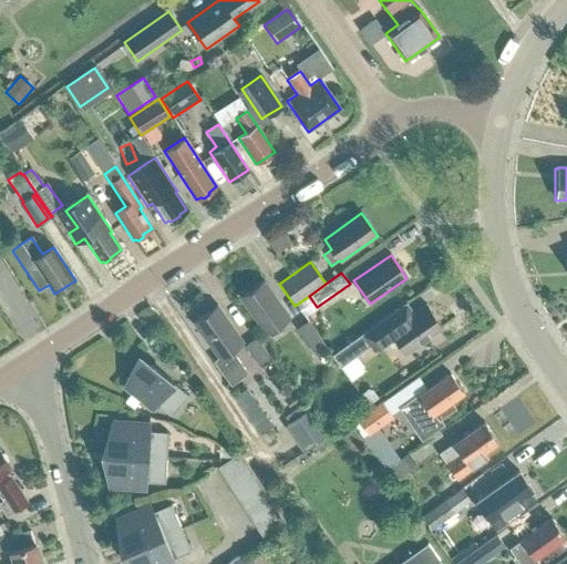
[(267,335),(289,318),(264,282),(240,298),(267,335)]
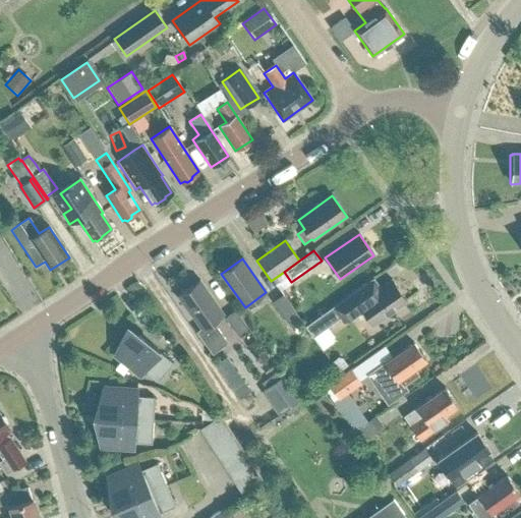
[(392,281),(380,289),(373,279),(304,327),(312,338),(340,319),(343,323),(358,312),(355,308),(358,305),(372,326),(406,302),(392,281)]
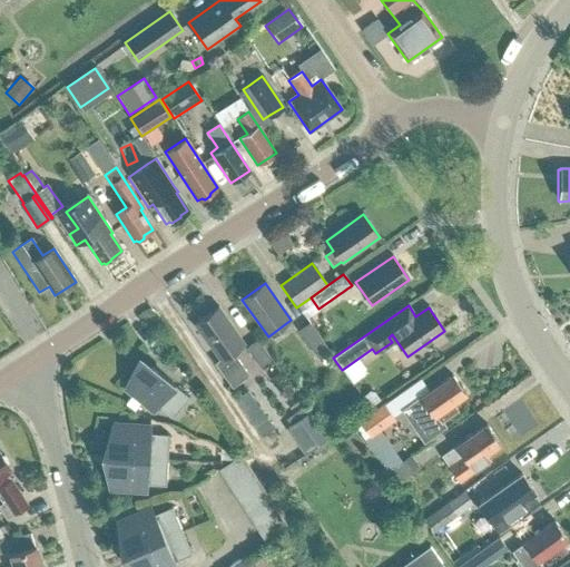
[(248,375),(233,353),(244,345),(218,308),(195,324),(219,359),(214,363),(231,388),(248,375)]
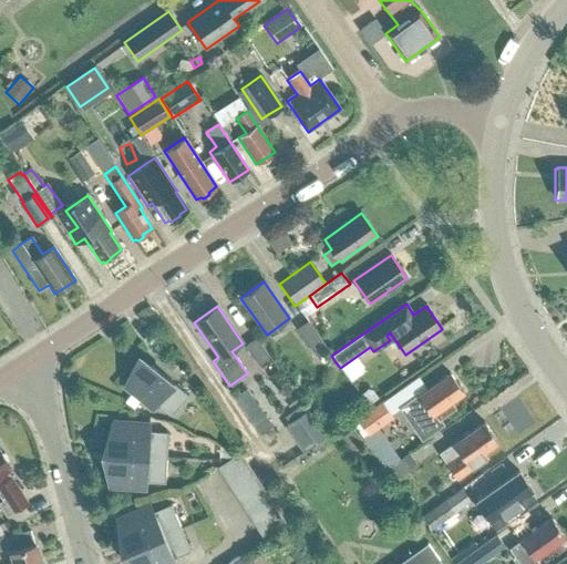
[(328,350),(319,338),(308,322),(297,329),(317,358),(328,350)]
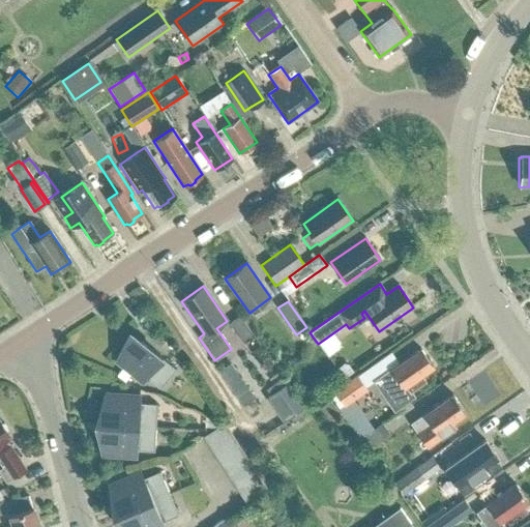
[(243,344),(254,338),(239,317),(229,324),(243,344)]
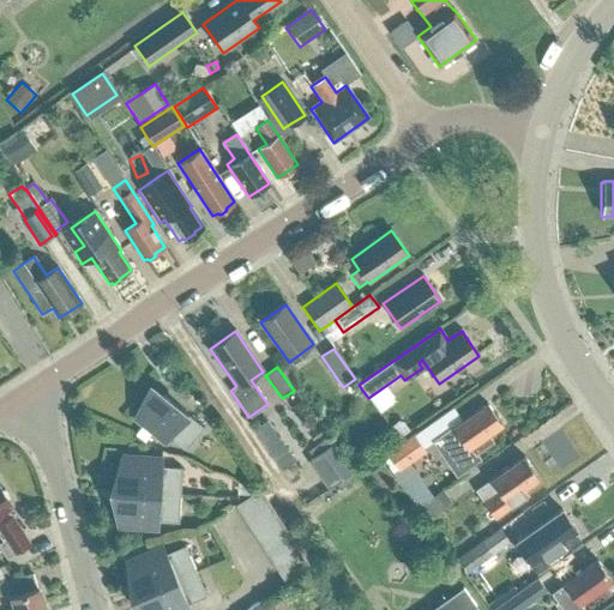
[(152,387),(136,418),(166,444),(170,438),(186,451),(204,428),(187,416),(188,416),(152,387)]
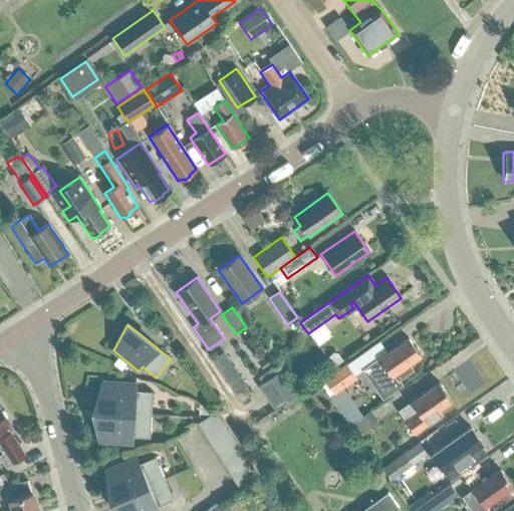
[(379,358),(379,359),(363,370),(382,398),(401,385),(397,379),(412,369),(409,364),(420,356),(408,339),(379,358)]
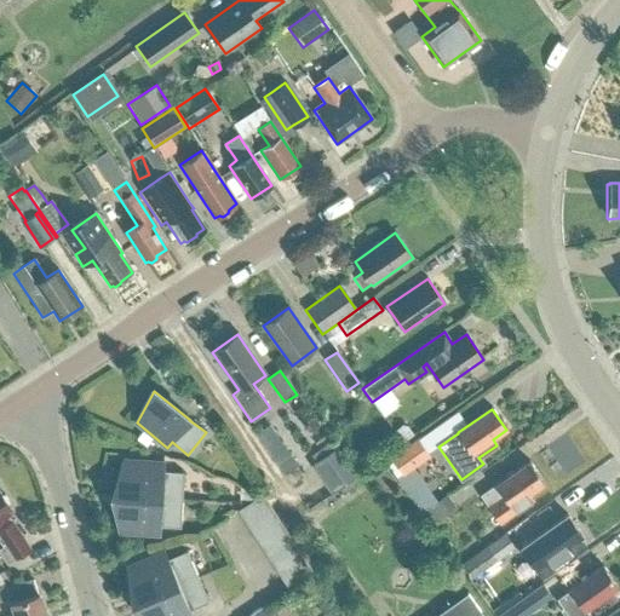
[(256,435),(276,465),(290,455),(269,425),(256,435)]
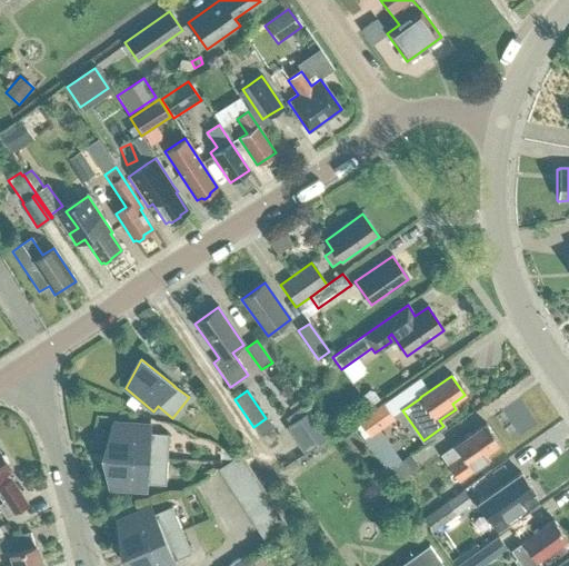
[(358,424),(367,435),(391,418),(382,406),(358,424)]
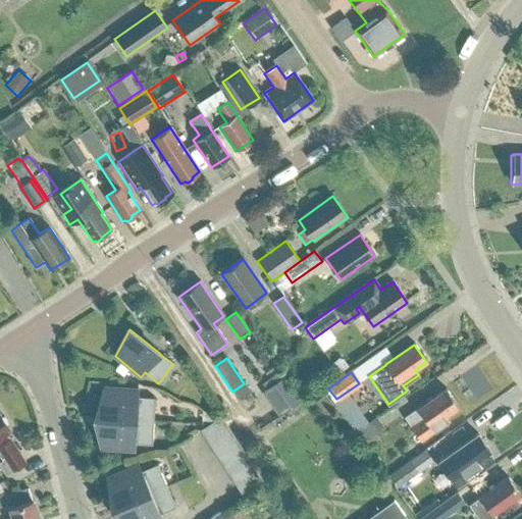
[(261,384),(280,414),(298,402),(281,377),(281,378),(278,373),(261,384)]
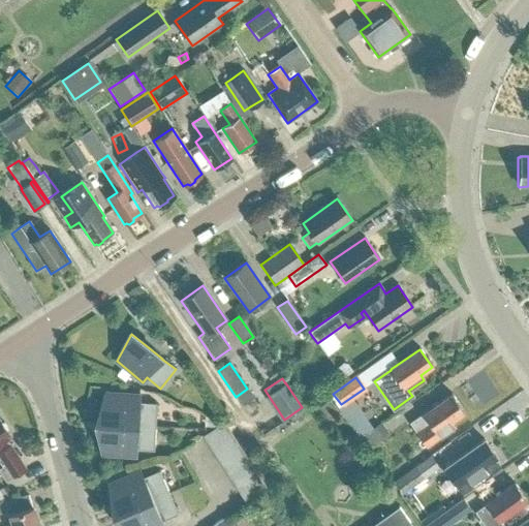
[(452,395),(410,424),(427,447),(455,427),(452,422),(464,412),(452,395)]
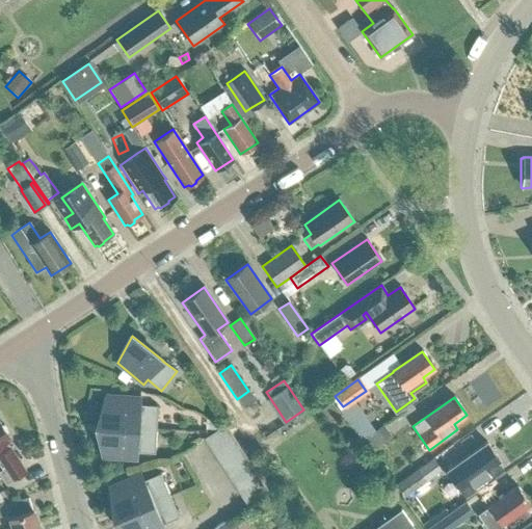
[(106,398),(99,427),(156,430),(157,406),(139,405),(139,400),(106,398)]
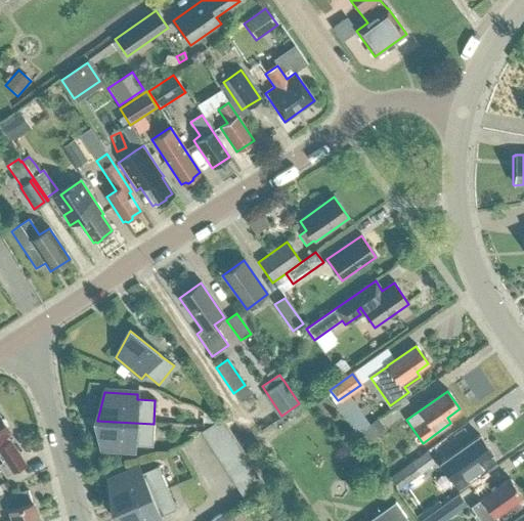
[(324,416),(335,408),(325,396),(315,403),(324,416)]
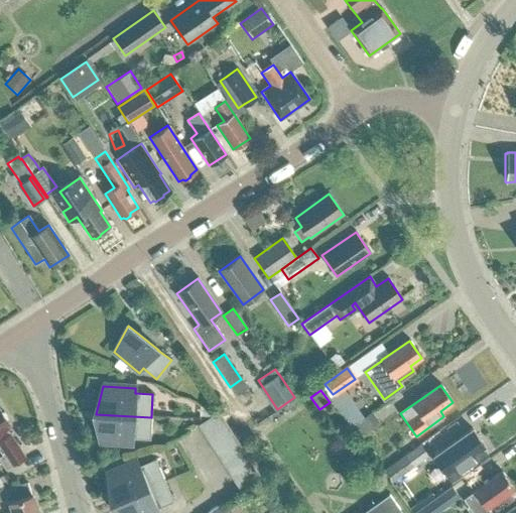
[(0,462),(6,471),(25,459),(6,429),(7,429),(5,426),(8,424),(6,421),(7,418),(4,413),(1,412),(0,411),(0,452),(2,456),(0,457),(0,462)]
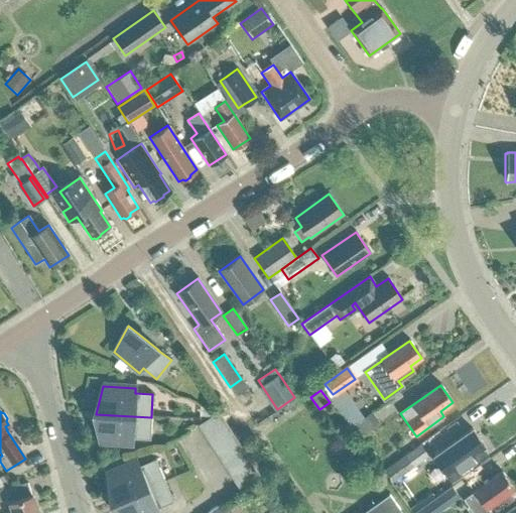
[(219,413),(199,427),(205,437),(225,424),(219,413)]
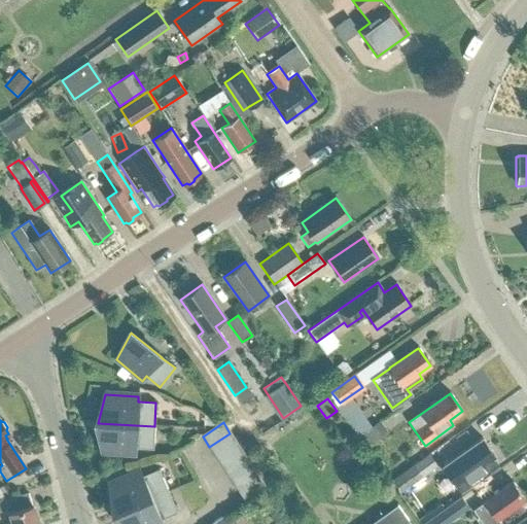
[(378,422),(359,437),(358,438),(364,447),(385,432),(378,422)]
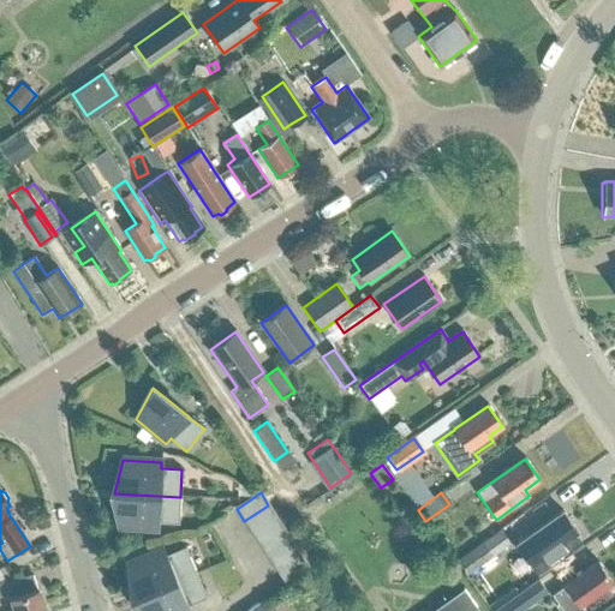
[(180,497),(114,493),(118,527),(157,529),(157,523),(178,525),(180,497)]
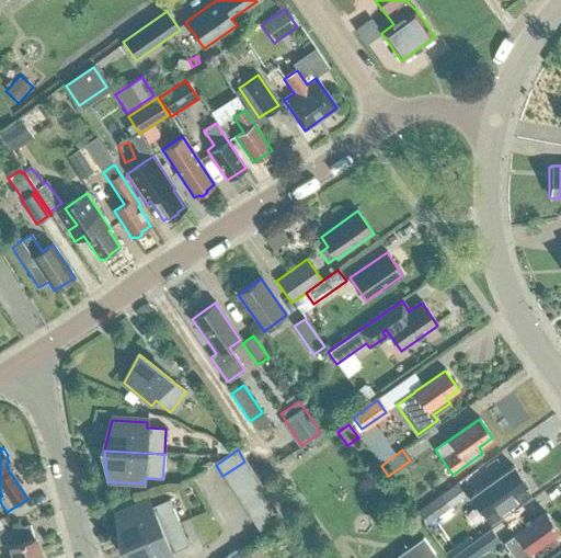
[(244,462),(222,476),(230,487),(252,473),(244,462)]
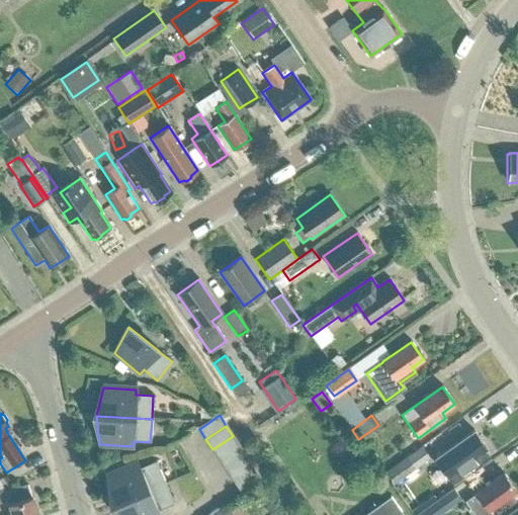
[(487,449),(473,431),(436,458),(454,484),(489,459),(483,451),(487,449)]
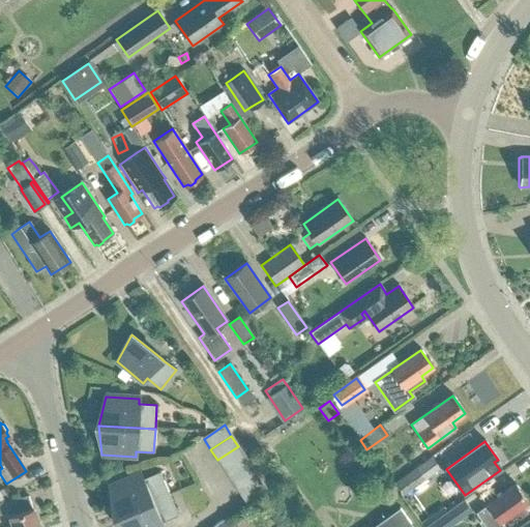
[(238,446),(217,460),(224,470),(244,457),(238,446)]
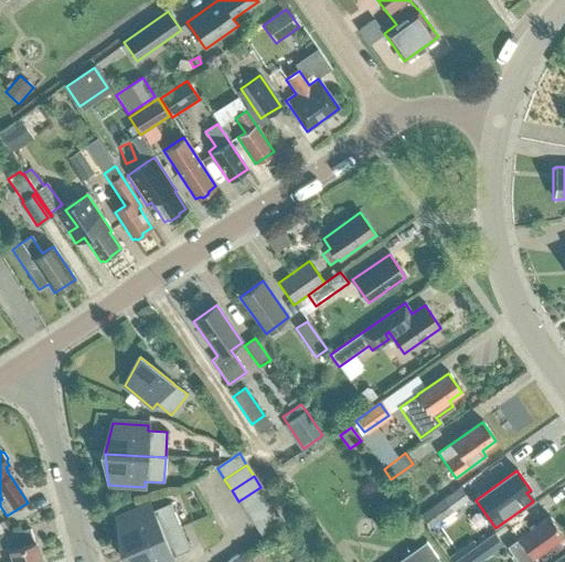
[(459,489),(420,518),(419,518),(428,530),(468,501),(459,489)]
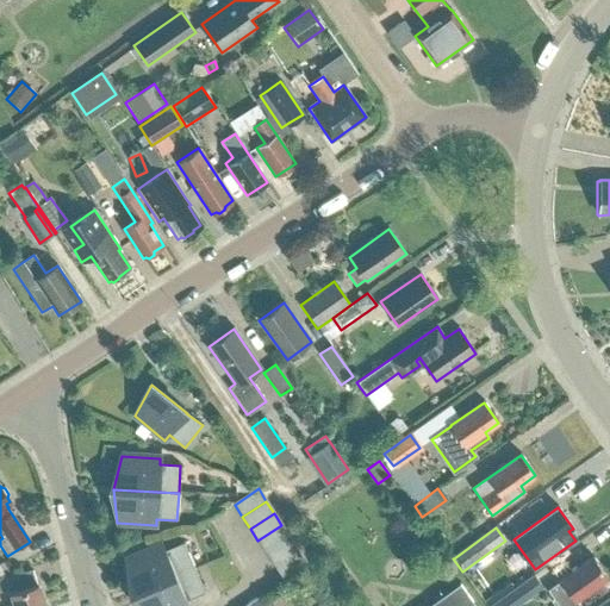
[(134,594),(194,568),(184,543),(165,551),(162,545),(126,561),(134,594)]
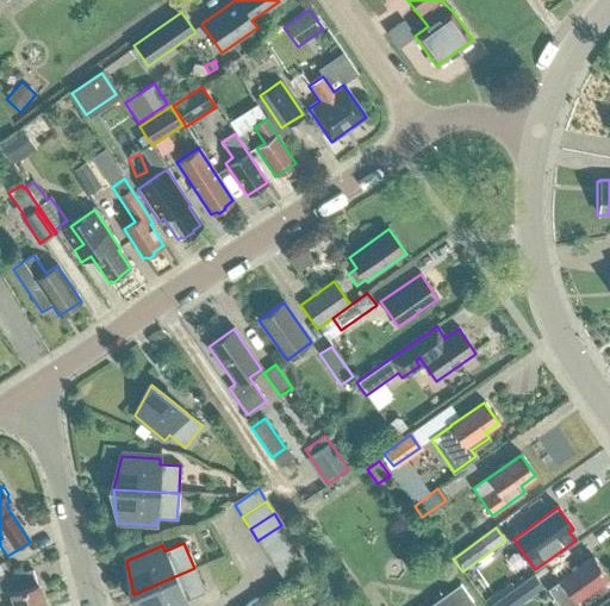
[(549,589),(558,601),(560,605),(577,605),(574,601),(608,578),(593,557),(560,580),(560,581),(549,589)]
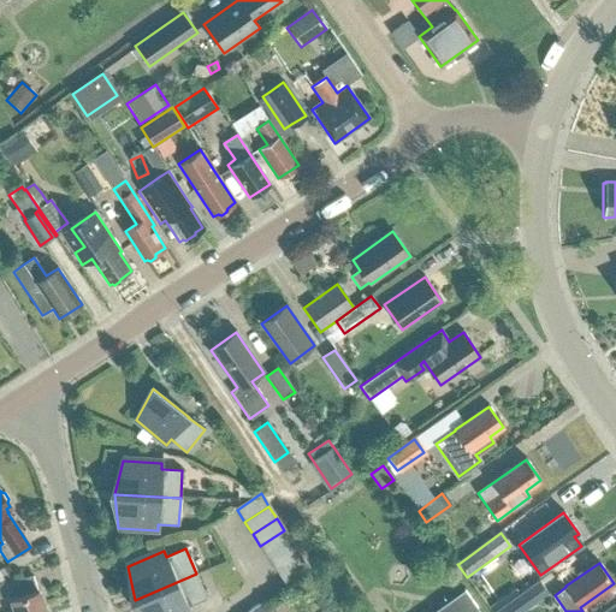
[(196,574),(135,600),(142,611),(189,611),(188,607),(207,599),(196,574)]
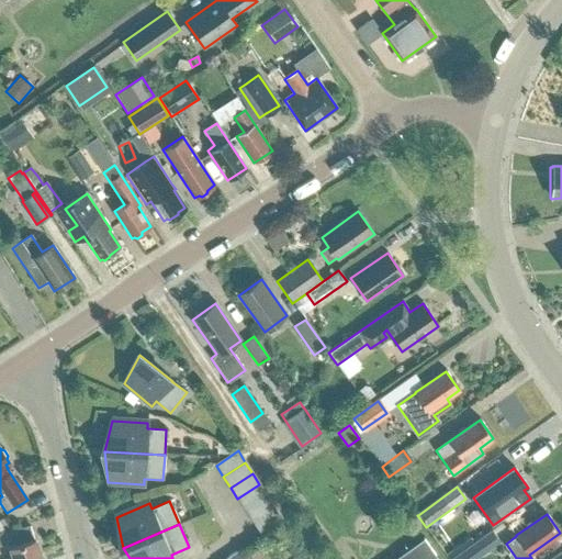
[(41,558),(35,539),(9,548),(12,558),(41,558)]
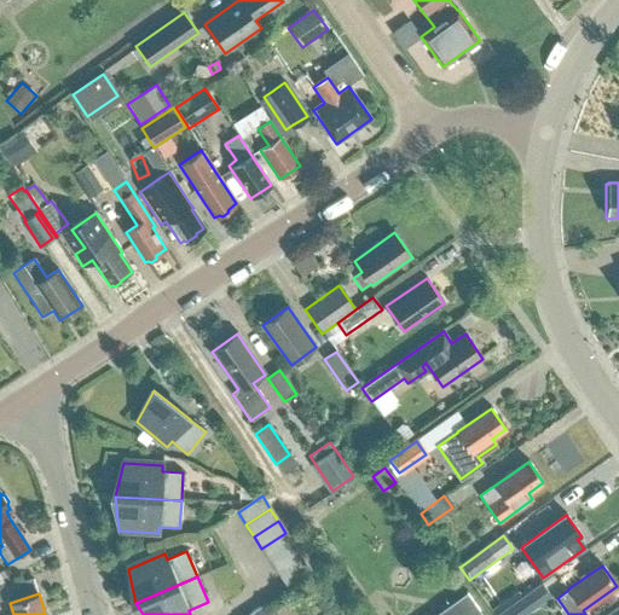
[(481,614),(466,593),(435,614),(481,614)]
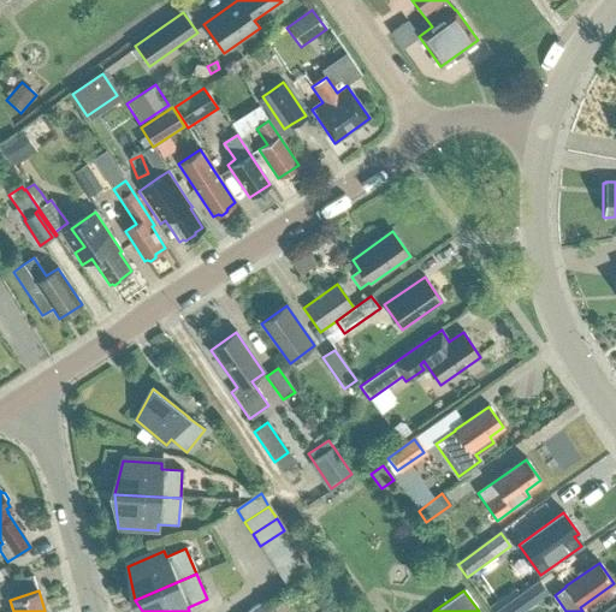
[(527,611),(517,596),(497,611),(527,611)]
